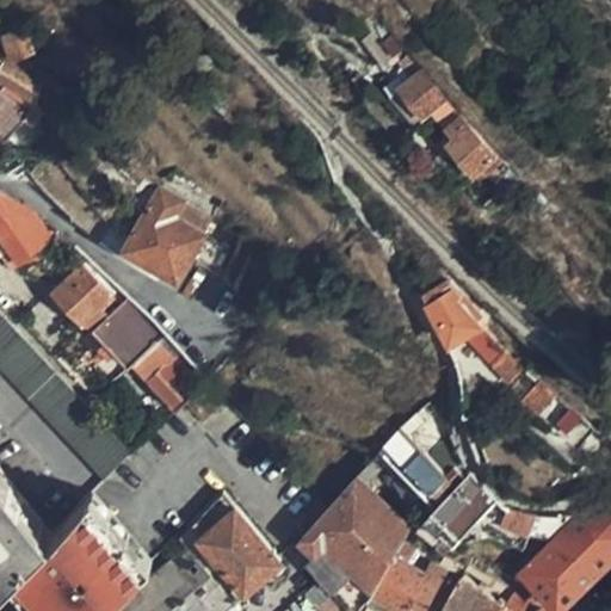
[(0,76),(35,100),(42,84),(2,59),(0,62),(0,76)]
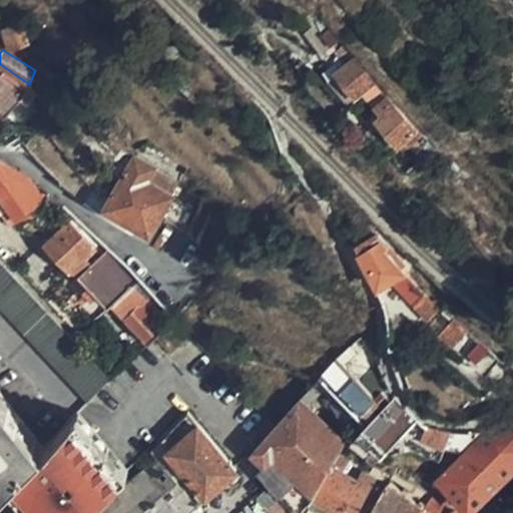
[(375,82),(356,59),(339,74),(358,96),(375,82)]
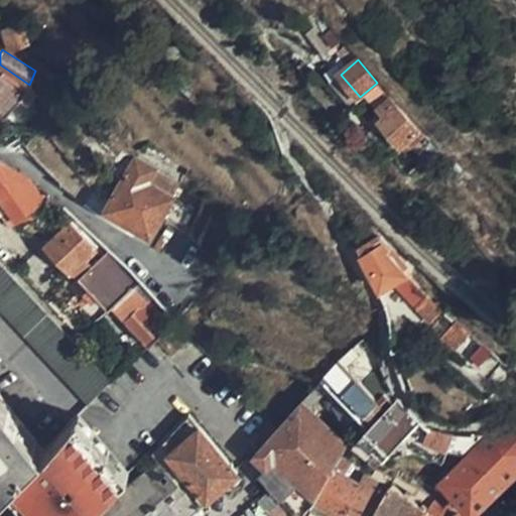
[(0,116),(2,118),(18,101),(26,91),(5,75),(2,77),(0,74),(0,116)]
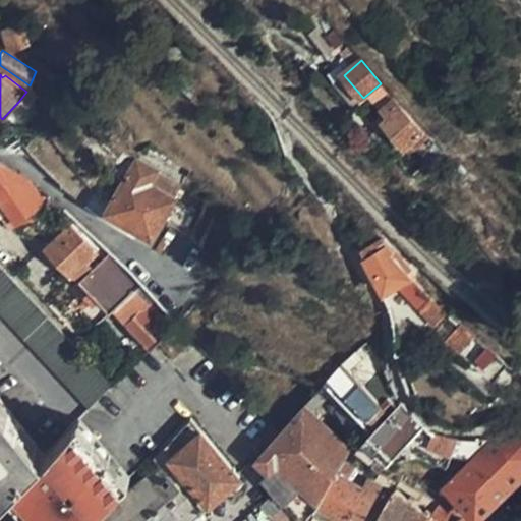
[(18,102),(2,119),(9,128),(36,102),(26,92),(18,102)]
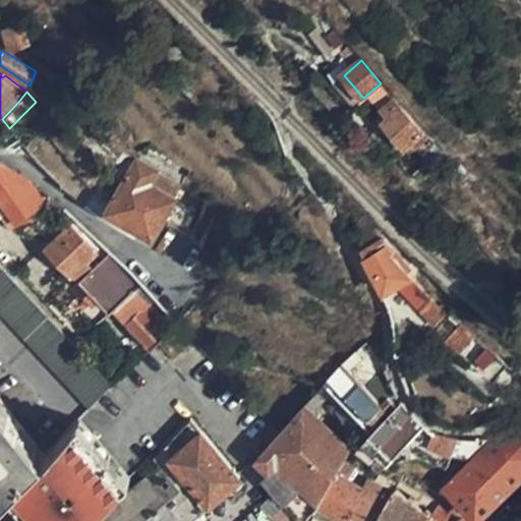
[(424,133),(400,107),(384,121),(408,149),(424,134),(424,133)]
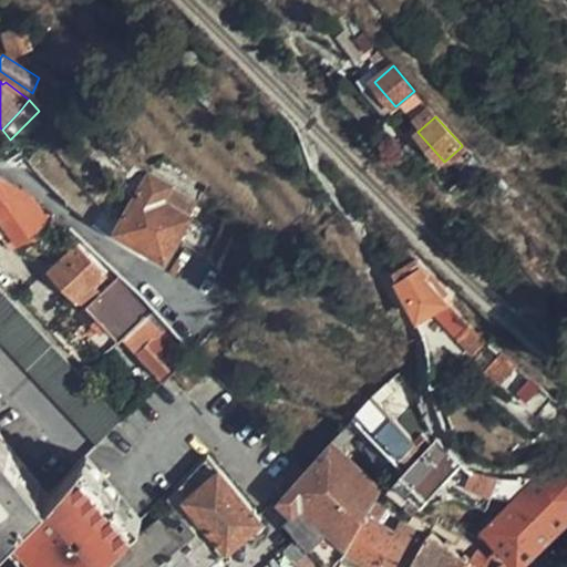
[(165,256),(196,206),(147,176),(115,227),(165,256)]
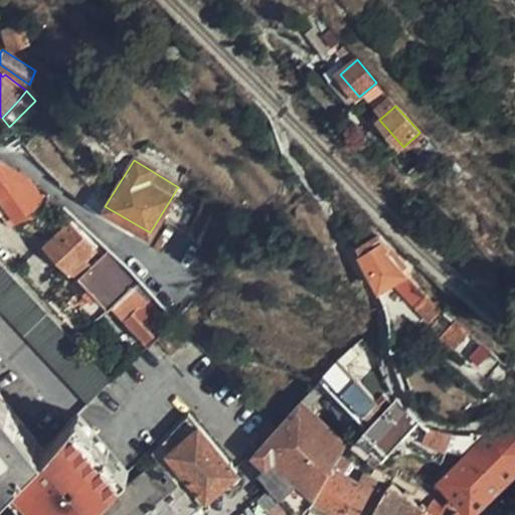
[(30,180),(0,163),(0,200),(15,221),(43,199),(30,180)]
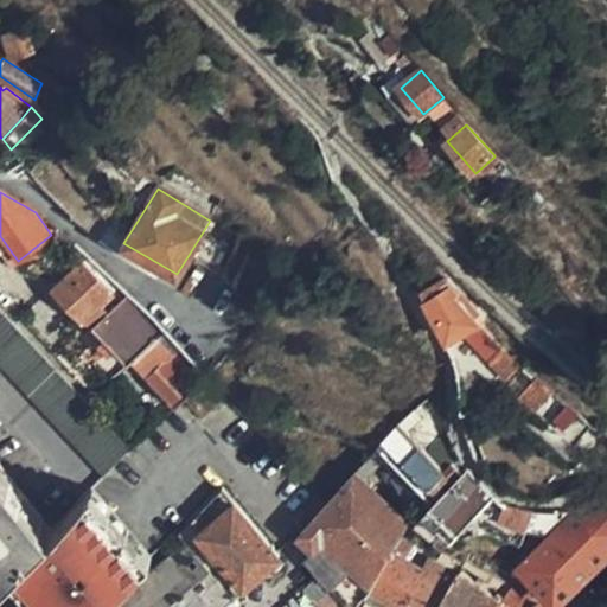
[(82,320),(108,293),(80,263),(52,288),(82,320)]
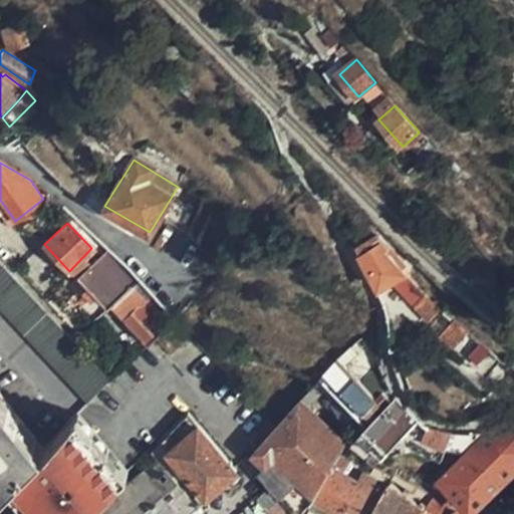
[(106,250),(97,242),(91,248),(69,271),(76,278),(106,250)]
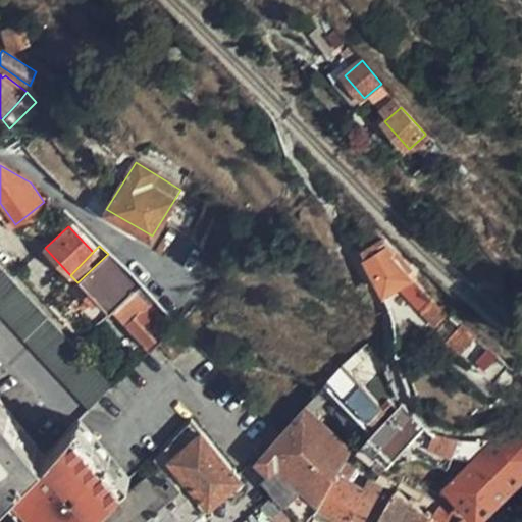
[(410,278),(380,249),(376,251),(373,246),(361,250),(385,288),(410,278)]
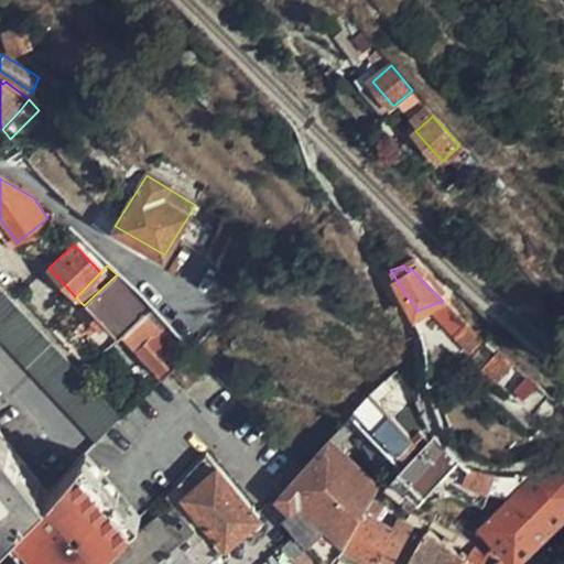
[(150,308),(151,307),(117,274),(84,305),(116,339),(150,308)]
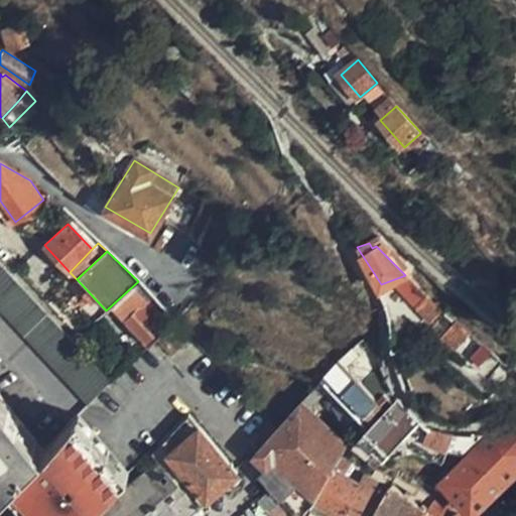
[(109,382),(0,265),(0,310),(87,404),(109,382)]
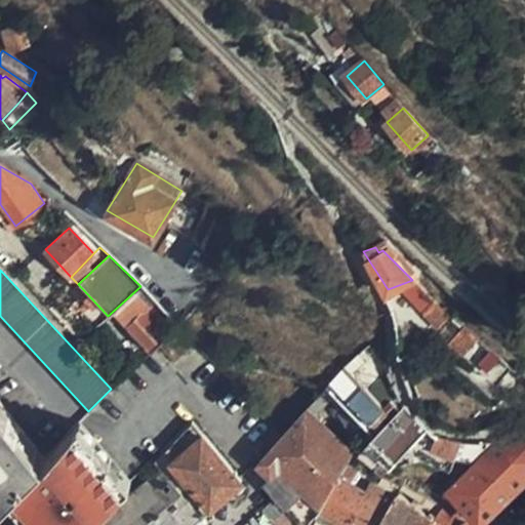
[(155,305),(139,287),(108,316),(117,327),(124,320),(127,324),(142,310),(146,313),(155,305)]
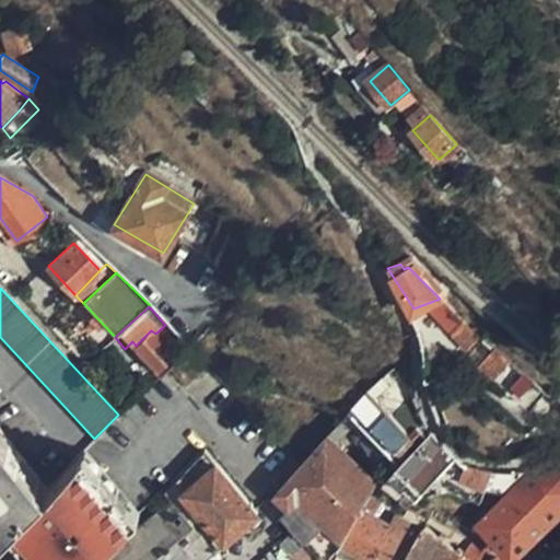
[(161,375),(187,349),(165,325),(155,334),(151,330),(136,346),(161,375)]
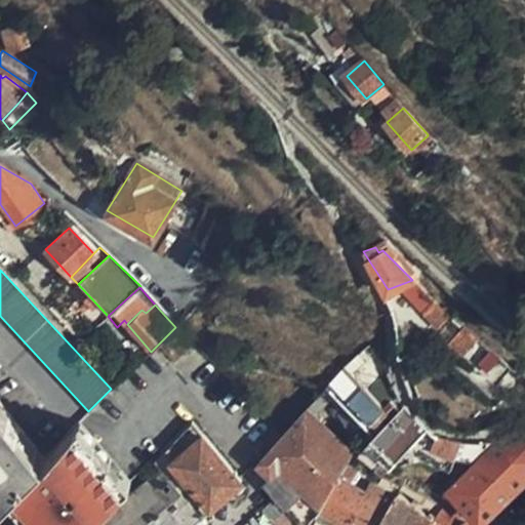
[(385,409),(371,396),(360,385),(348,397),(372,421),(385,409)]
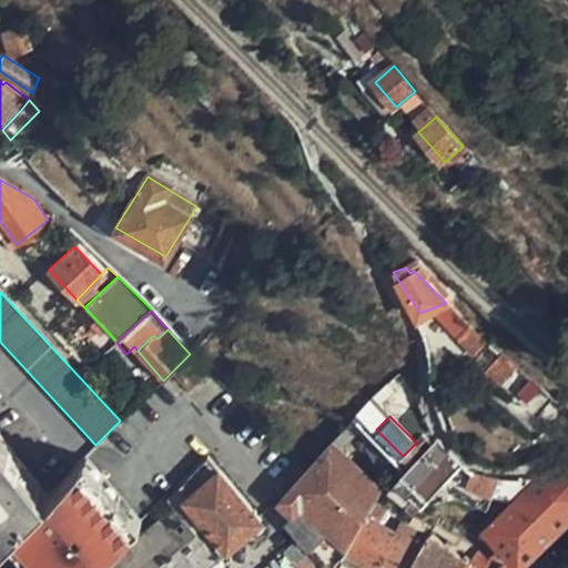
[(399,475),(346,426),(330,446),(382,492),(393,483),(399,475)]
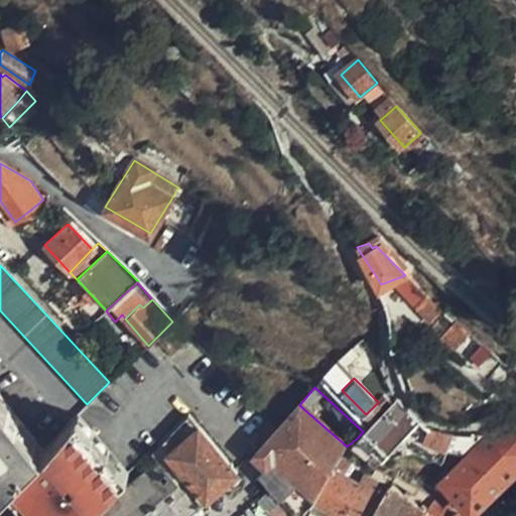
[(421,420),(399,396),(370,425),(357,438),(380,461),(397,444),(421,420)]
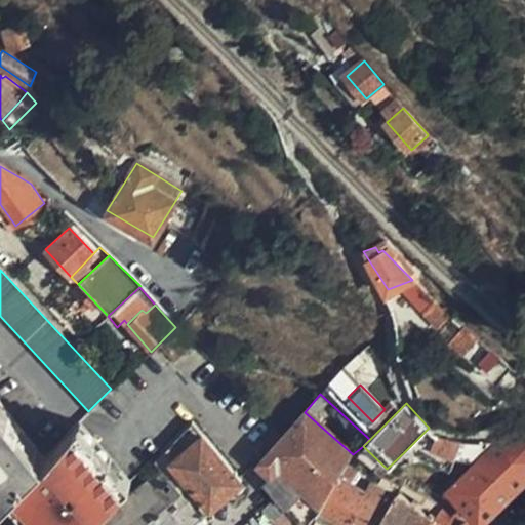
[(0,501),(6,495),(12,489),(43,459),(0,405),(0,501)]
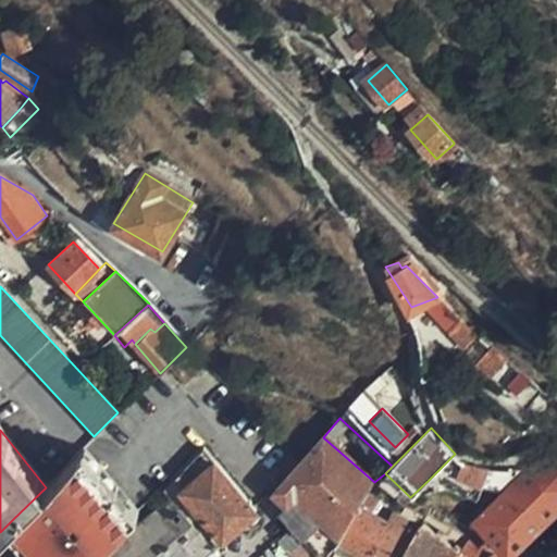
[(323,437),(274,490),(289,504),(281,510),(304,540),(320,556),(330,556),(343,542),(367,497),(374,482),(323,437)]
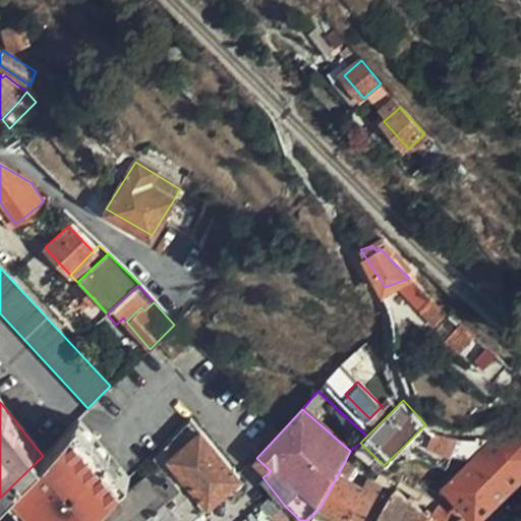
[(131,477),(77,419),(71,425),(125,483),(131,477)]
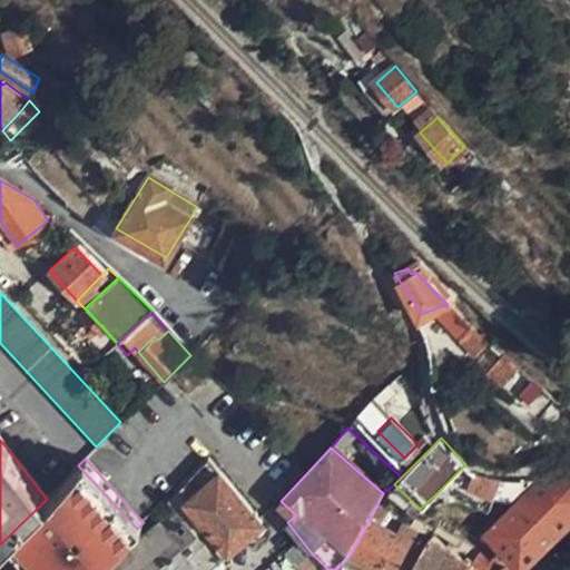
[(226,569),(227,568),(228,566),(229,562),(229,560),(228,557),(228,554),(227,551),(259,522),(208,459),(168,500),(176,509),(127,549),(121,542),(90,569),(226,569)]
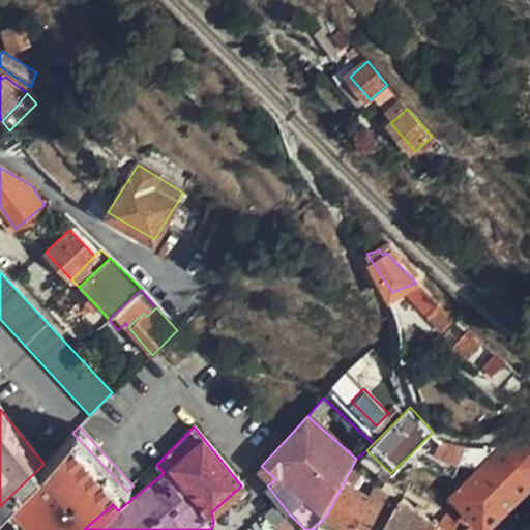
[(127,492),(72,433),(43,464),(12,494),(46,529),(84,529),(113,504),(127,492)]
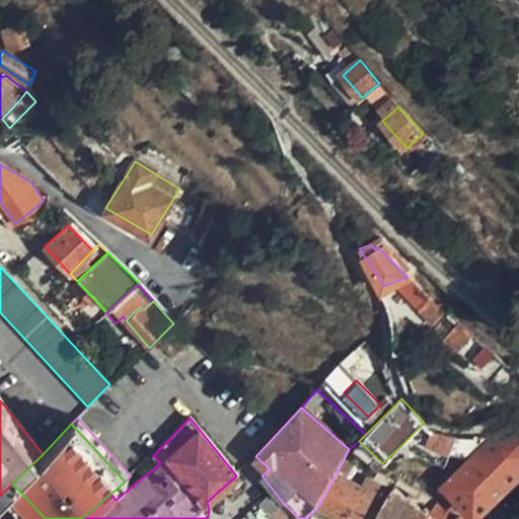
[(518,437),(517,438),(495,437),(445,484),(475,515),(518,474),(518,437)]
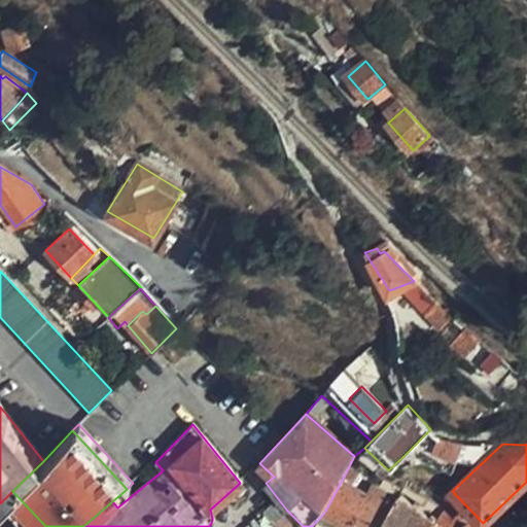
[(355,476),(347,470),(324,513),(312,526),(340,526),(343,524),(348,526),(383,526),(398,497),(384,488),(380,492),(373,488),(369,495),(351,484),(355,476)]
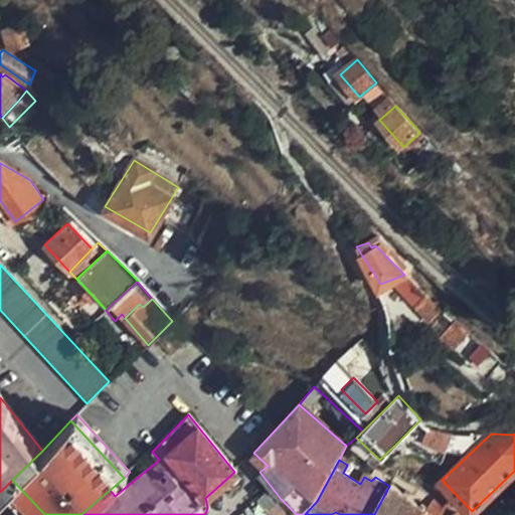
[(44,514),(12,480),(6,486),(32,514),(44,514)]
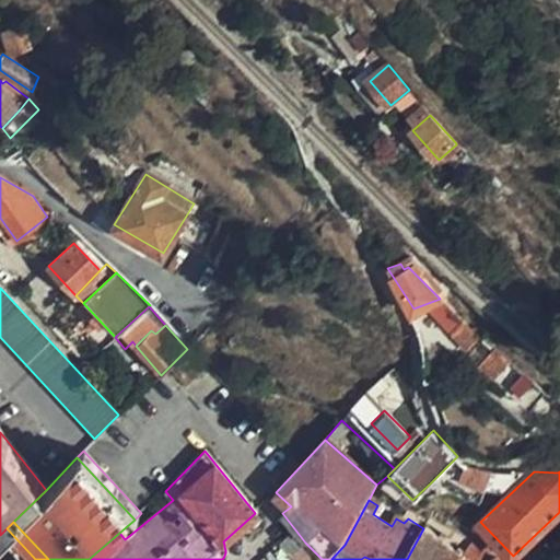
[(458,559),(463,553),(423,528),(407,559),(458,559)]
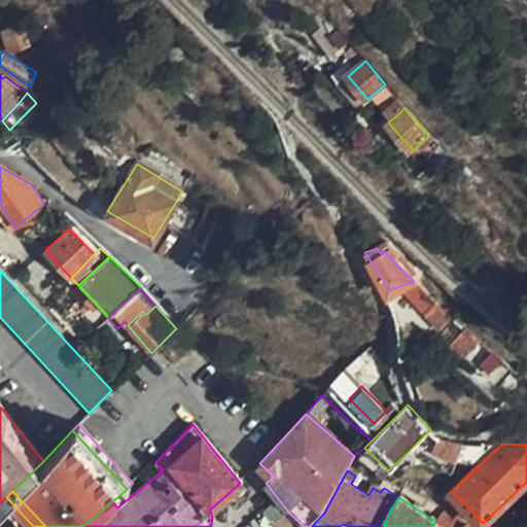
[(470,526),(445,510),(438,517),(435,521),(443,526),(470,526)]
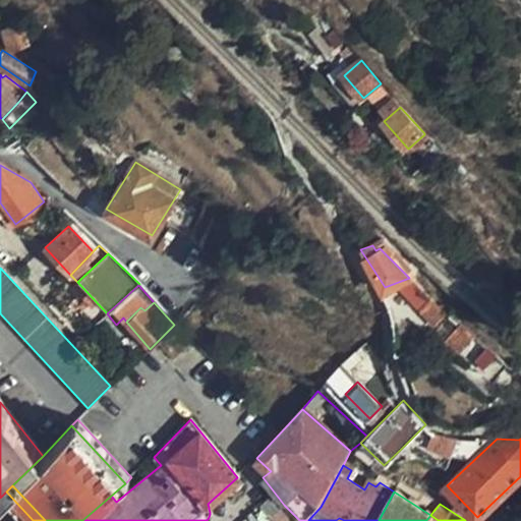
[(299,520),(284,505),(269,519),(270,520),(299,520)]
